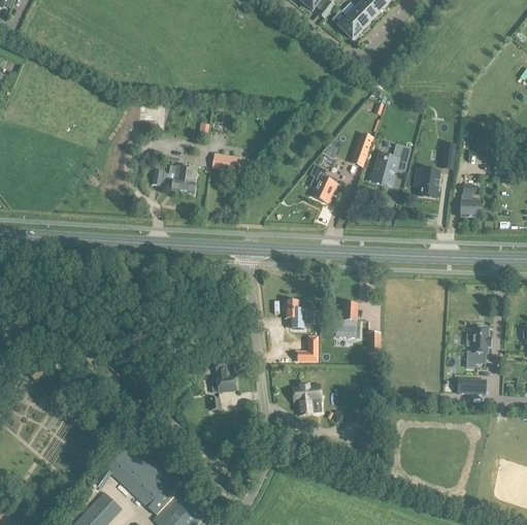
[(0,7),(2,8),(3,5),(9,7),(11,0),(0,0),(0,7)]
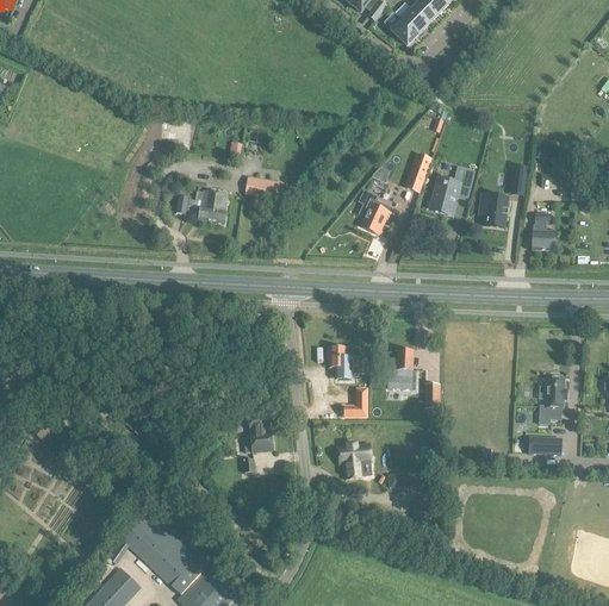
[(349,0),(348,2),(360,11),(364,6),(370,11),(376,2),(378,0),(349,0)]
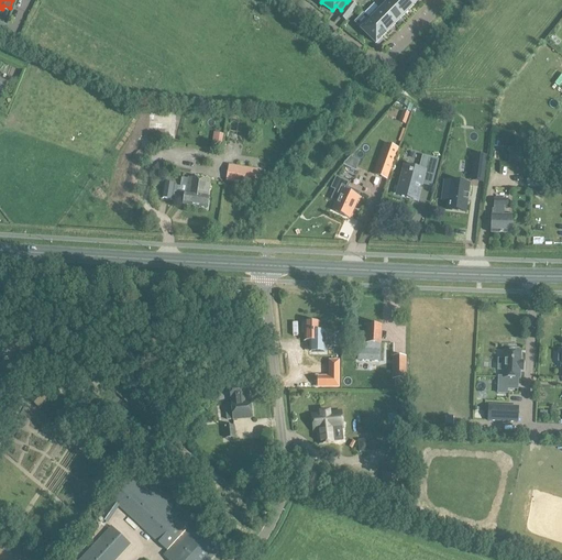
[(382,0),(376,6),(393,22),(403,12),(389,0),(382,0)]
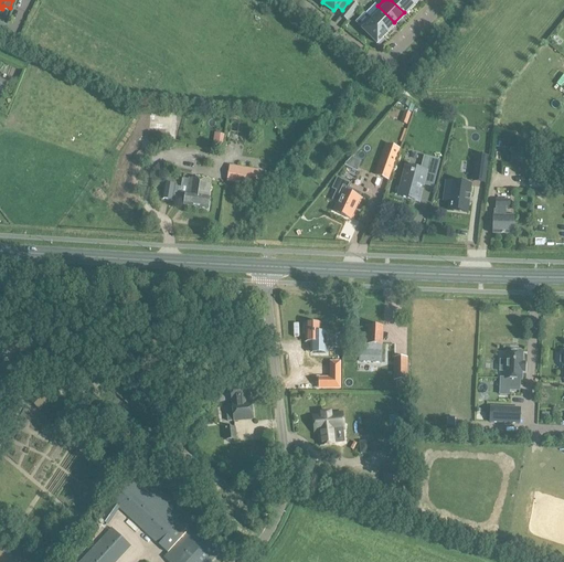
[(391,0),(404,12),(414,3),(411,0),(391,0)]
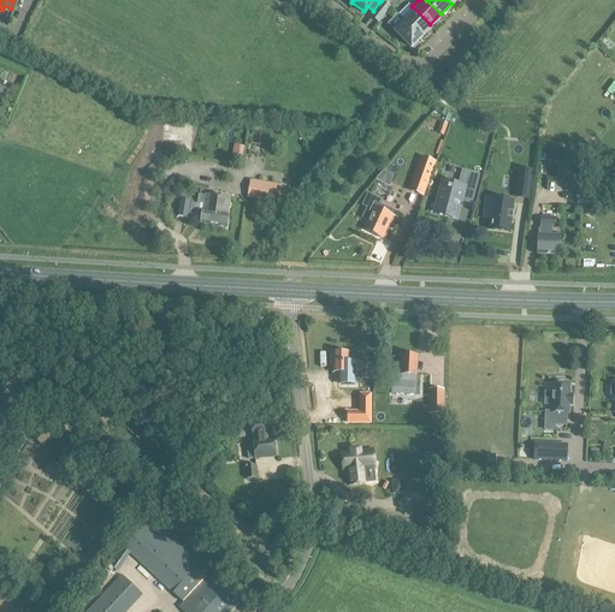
[(412,6),(402,16),(420,35),(430,24),(412,6)]
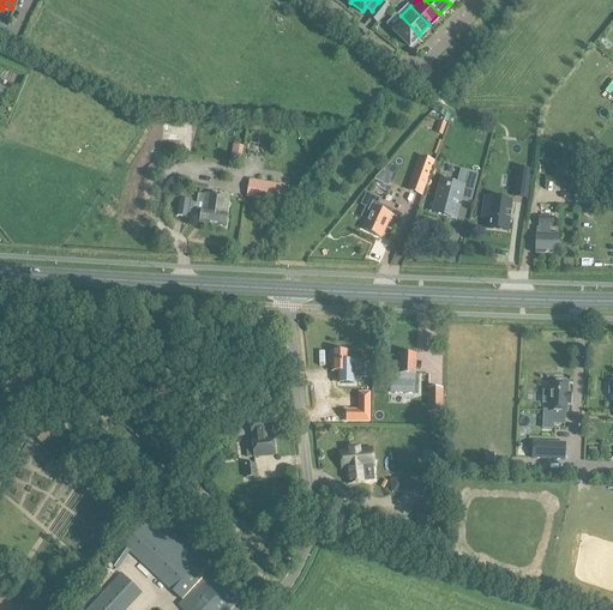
[(419,35),(401,16),(390,26),(408,44),(419,35)]
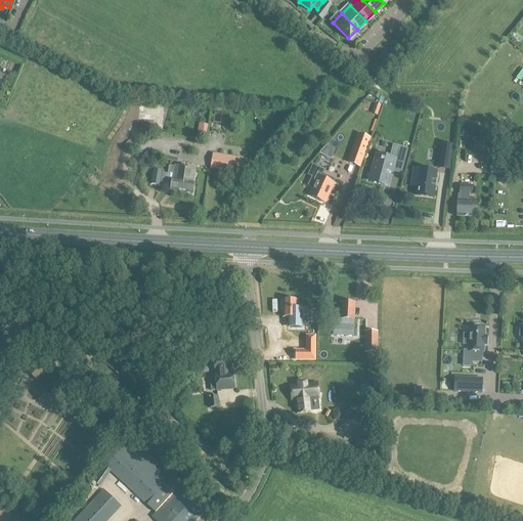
[(374,100),(371,111),(377,114),(381,103),(374,100)]
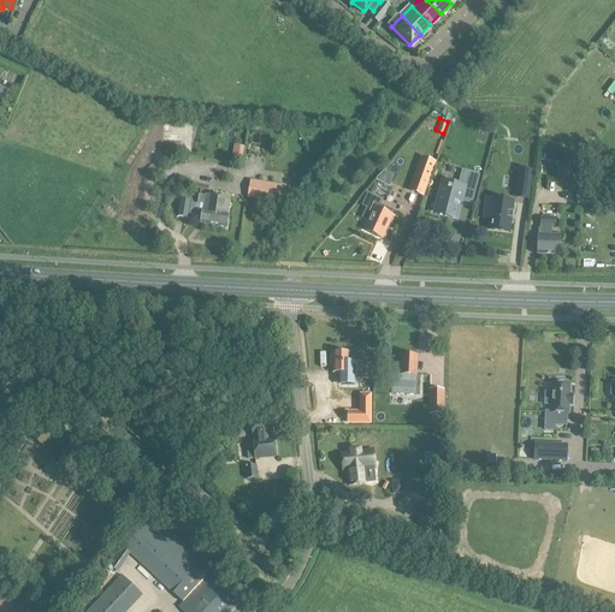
[(420,155),(409,188),(423,192),(435,161),(420,155)]
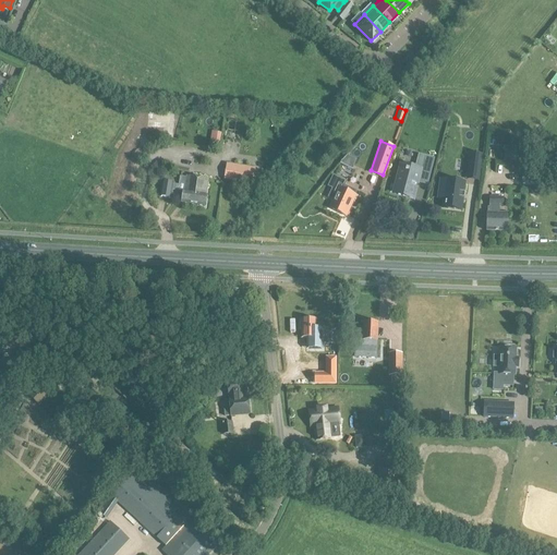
[(530,159),(531,146),(531,145),(505,142),(503,156),(530,159)]
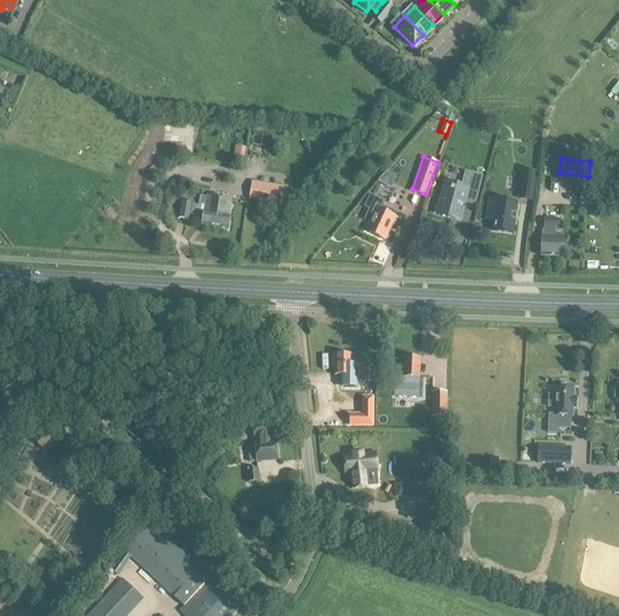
[(523,165),(521,180),(533,182),(536,166),(523,165)]
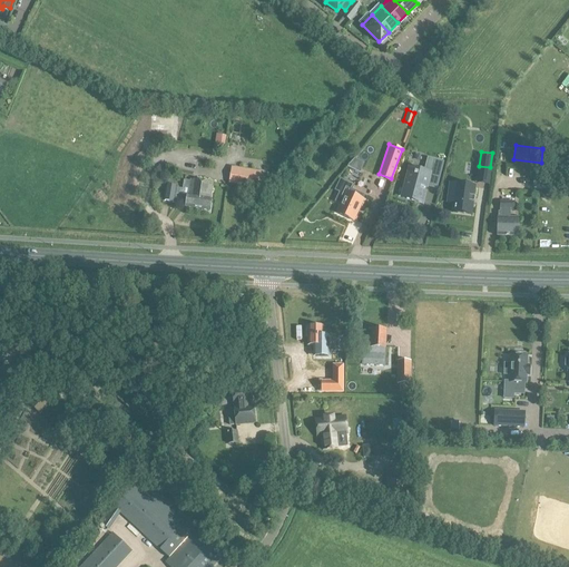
[(361,168),(364,160),(356,156),(353,164),(361,168)]
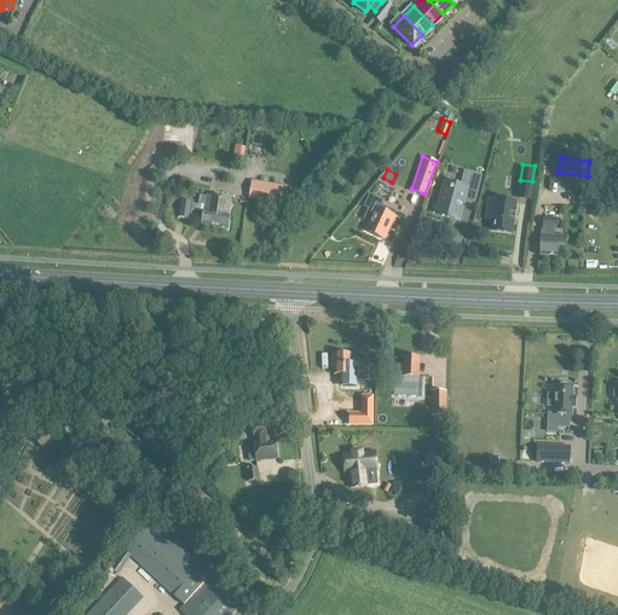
[(472,170),(467,187),(477,190),(480,173),(472,170)]
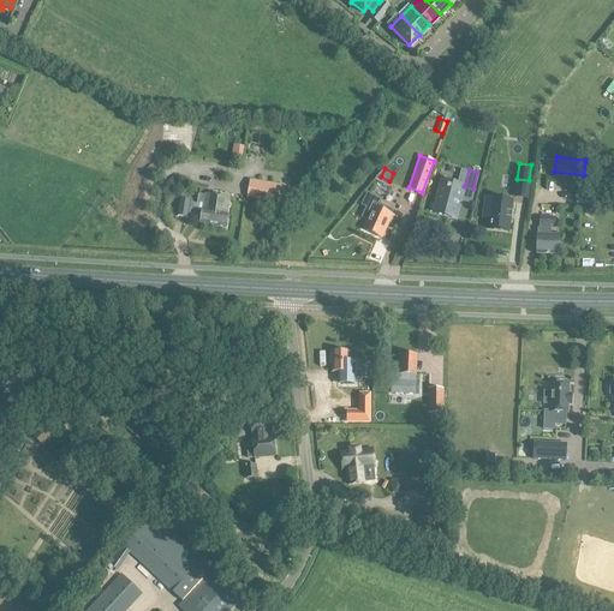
[(249,178),(246,195),(281,199),(284,184),(249,178)]
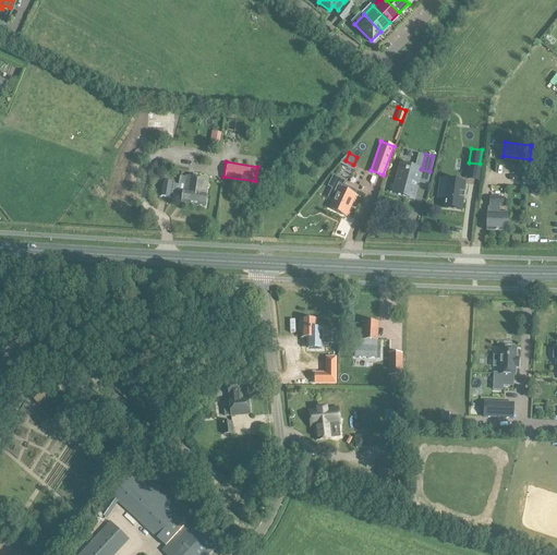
[(400,166),(396,182),(400,183),(398,192),(412,195),(416,179),(419,168),(414,166),(413,166),(412,169),(400,166)]
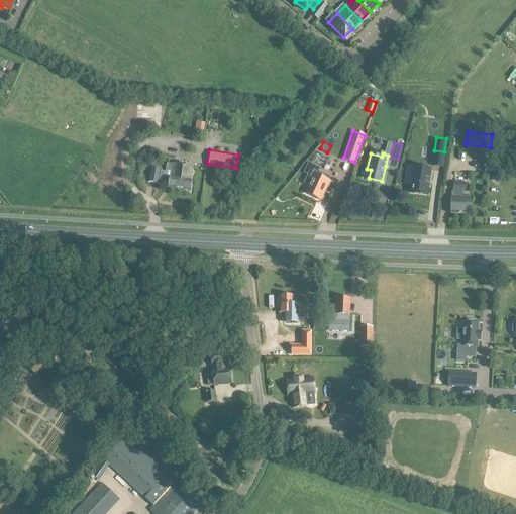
[(320,166),(308,160),(303,171),(307,173),(303,181),(308,183),(305,191),(319,198),(328,179),(322,176),(324,172),(319,169),(320,166)]
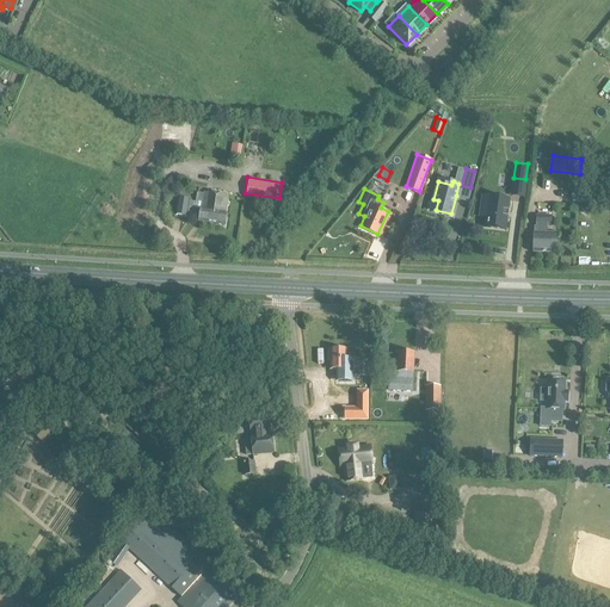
[(177,196),(174,212),(185,214),(185,209),(198,211),(197,218),(226,223),(227,211),(225,210),(227,193),(203,190),(203,191),(201,206),(199,206),(199,208),(186,205),(188,197),(177,196)]
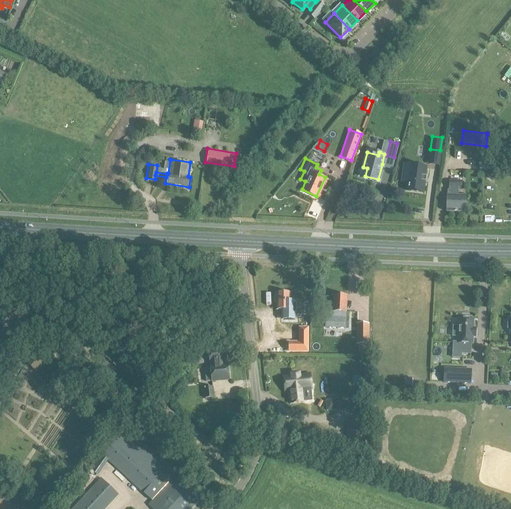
[(406,180),(405,186),(422,188),(425,163),(408,161),(406,180)]
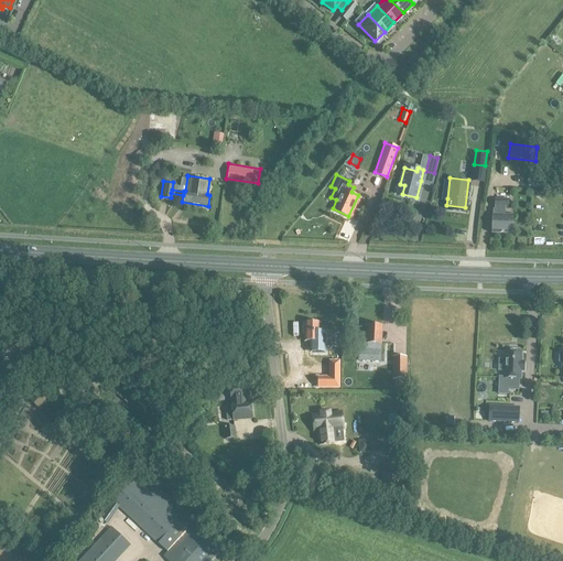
[(491,206),(491,213),(491,230),(511,232),(511,214),(504,214),(505,205),(494,205),(494,207),(491,206)]
